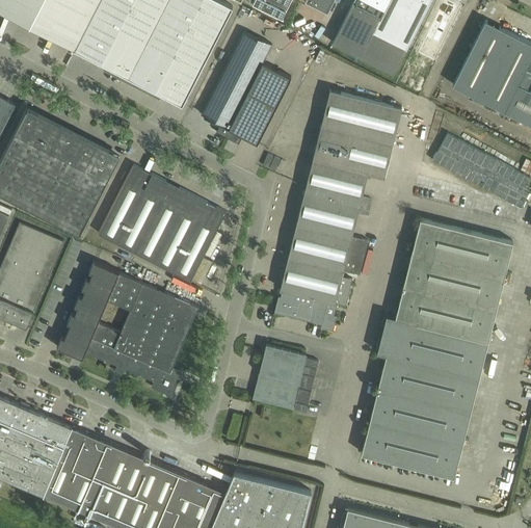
[(0,15),(73,52),(100,0),(0,0),(0,15)]
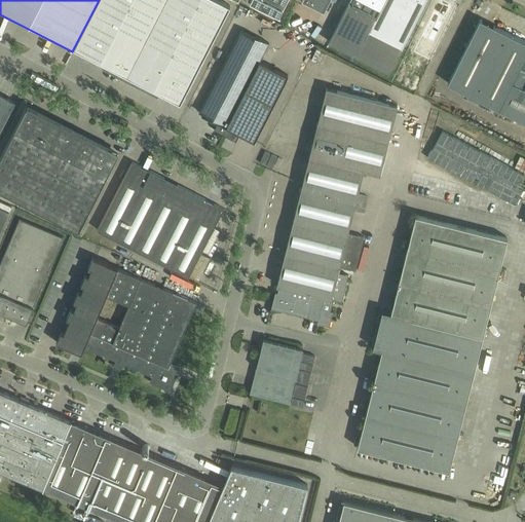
[(99,0),(72,51),(103,67),(102,70),(156,99),(158,96),(180,107),(229,9),(210,0),(99,0)]
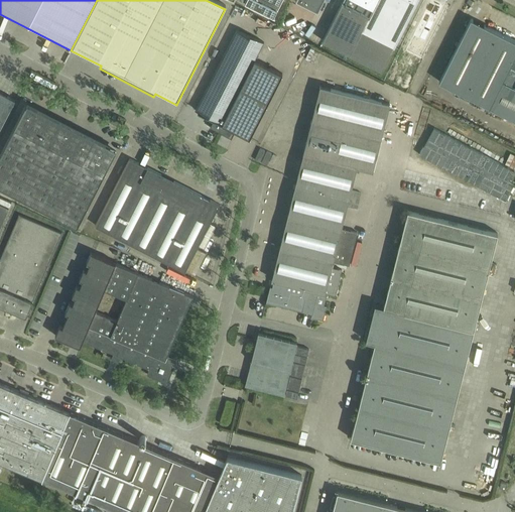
[(247,0),(244,6),(274,21),(274,20),(273,20),(276,13),(277,13),(283,0),(254,0),(253,1),(250,0),(247,0)]
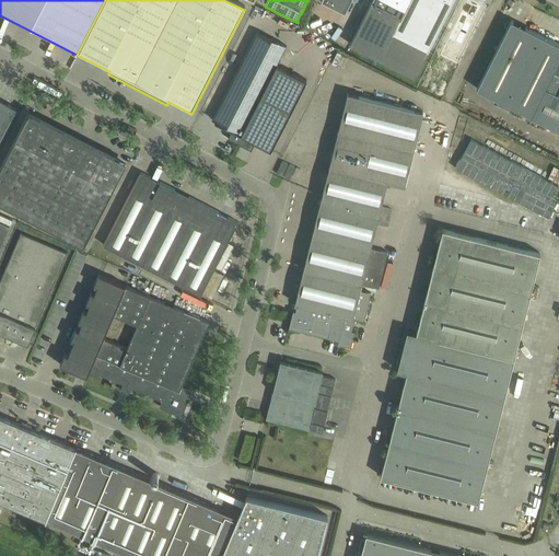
[(351,0),(322,0),(321,3),(344,15),(351,0)]
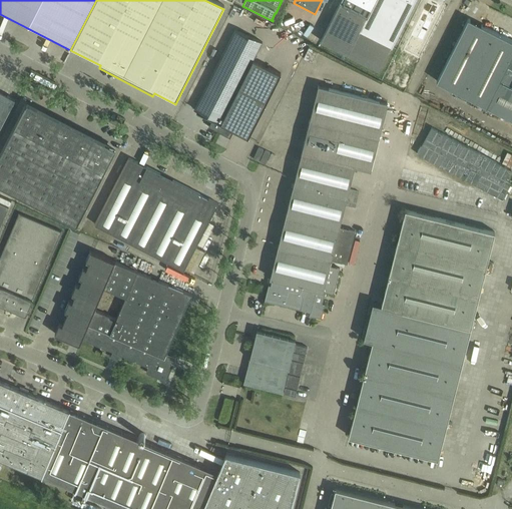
[(342,0),(320,44),(352,60),(373,19),(382,0),(342,0)]
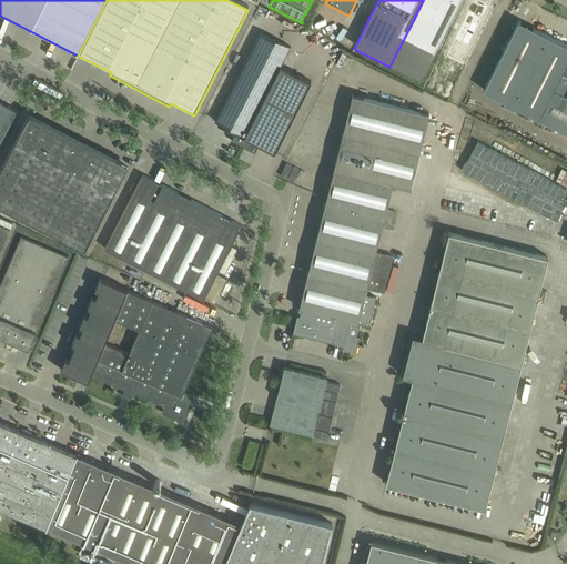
[(423,0),(413,21),(390,67),(419,82),(443,36),(461,0),(423,0)]
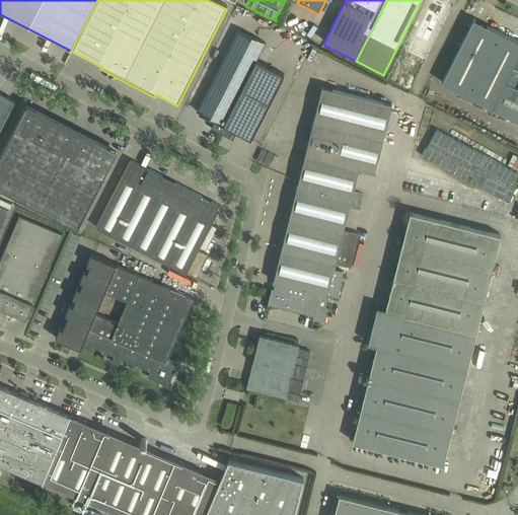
[(433,3),(409,53),(424,60),(449,11),(433,3)]
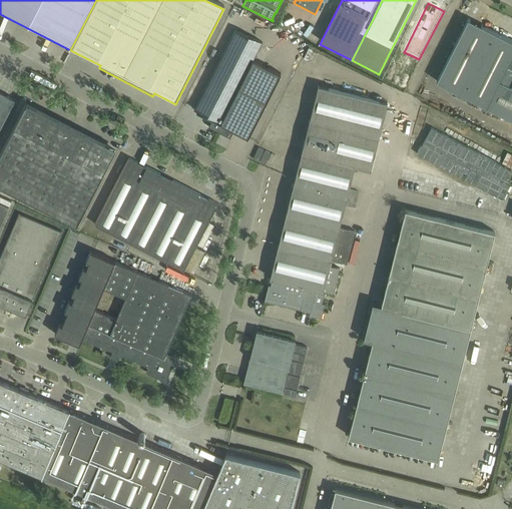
[(511,123),(511,44),(467,22),(436,85),(511,123)]
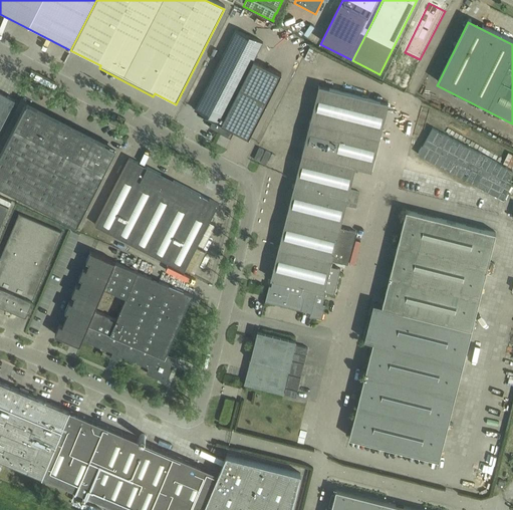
[(237,33),(195,114),(212,123),(208,131),(230,142),(234,134),(248,142),(280,77),(252,63),(261,46),(237,33)]
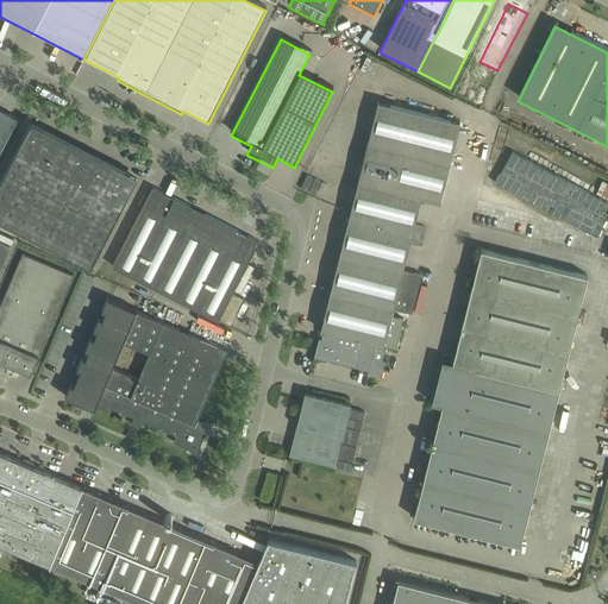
[(318,343),(313,360),(368,375),(367,378),(381,382),(384,365),(382,364),(384,351),(395,353),(402,322),(390,320),(393,313),(412,318),(421,278),(402,274),(408,247),(421,251),(426,232),(413,230),(419,207),(424,208),(425,202),(439,207),(459,126),(377,106),(349,218),(320,334),(323,335),(321,343),(318,343)]
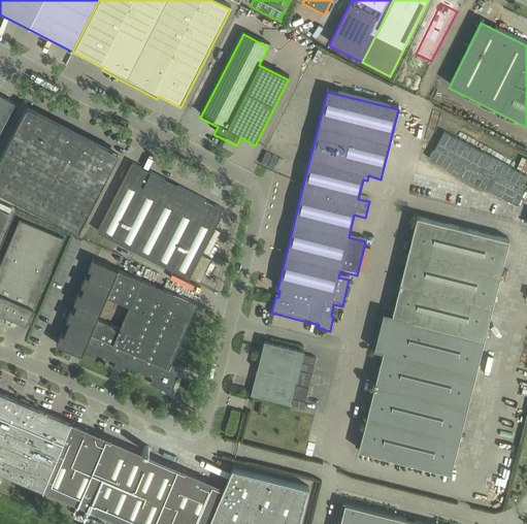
[(0,176),(78,218),(108,161),(0,104),(0,176)]
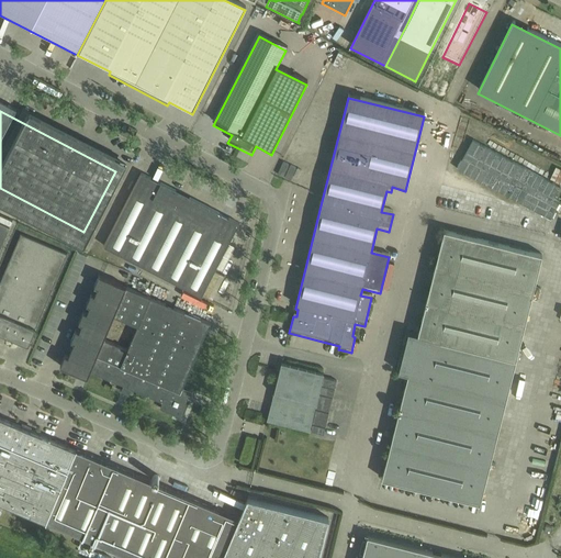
[(103,250),(142,270),(179,198),(141,177),(103,250)]
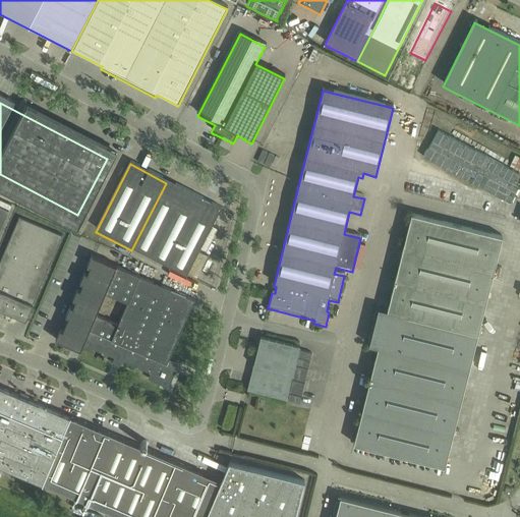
[(166,183),(131,250),(186,278),(221,211),(166,183)]
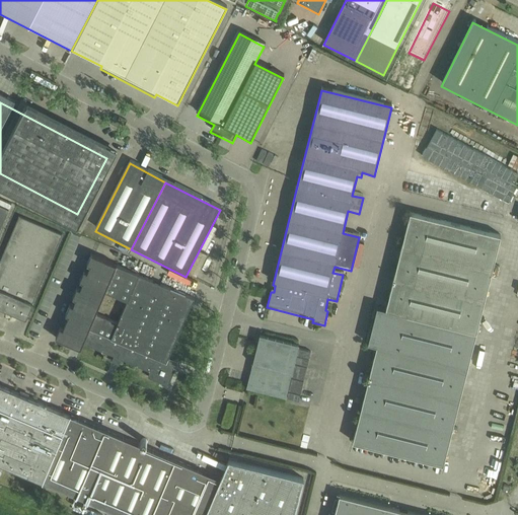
[(442,467),(500,238),(410,216),(385,312),(376,309),(367,347),(376,349),(352,445),(442,467)]
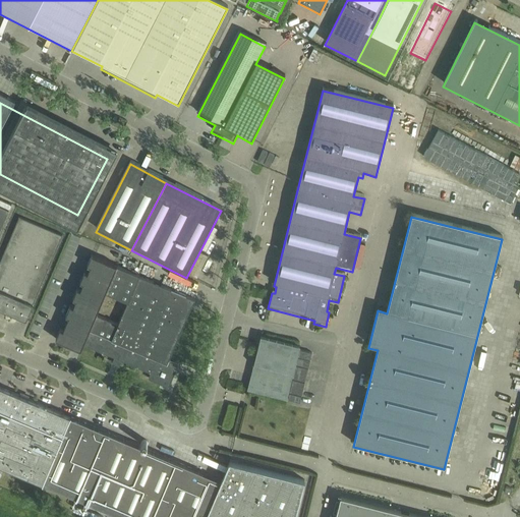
[(0,311),(25,324),(33,306),(61,239),(18,221),(0,264),(0,311)]
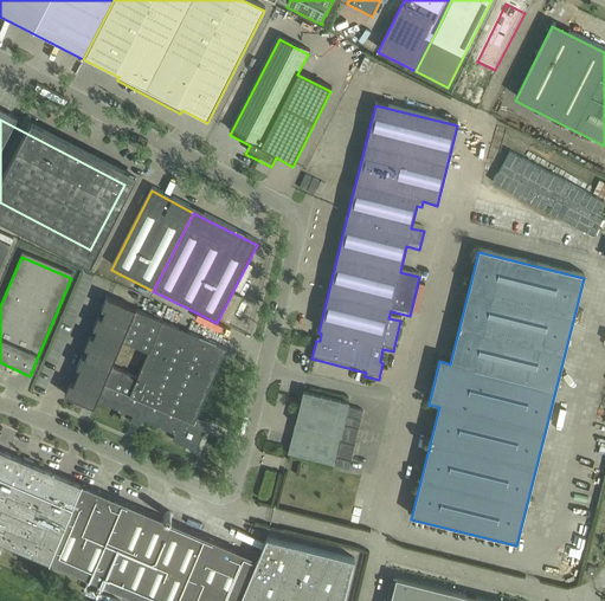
[(81,359),(76,370),(79,373),(73,388),(69,386),(64,399),(94,411),(96,405),(96,404),(98,405),(174,437),(174,438),(172,445),(195,454),(203,437),(192,432),(195,422),(195,421),(225,351),(135,314),(105,301),(101,312),(104,314),(102,322),(97,320),(92,331),(96,334),(94,341),(89,340),(84,351),(88,353),(85,361),(81,359)]
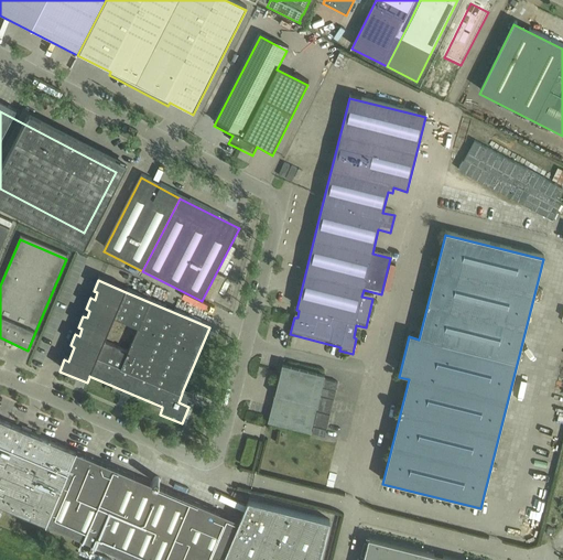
[(274,397),(267,426),(310,437),(317,407),(324,378),(282,368),(274,397)]
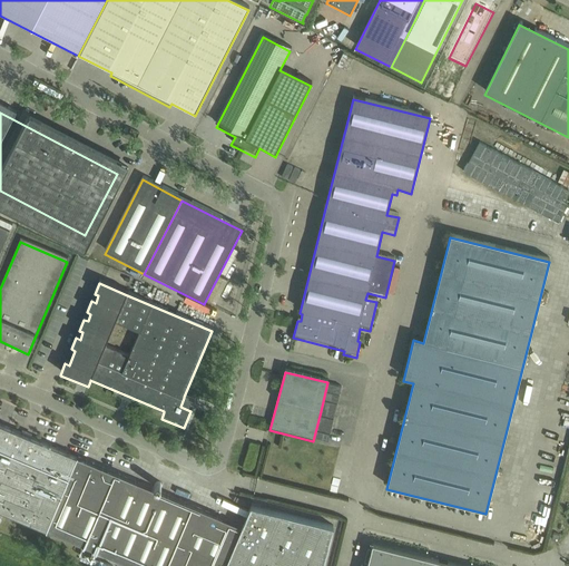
[(327,387),(325,393),(339,397),(341,390),(327,387)]
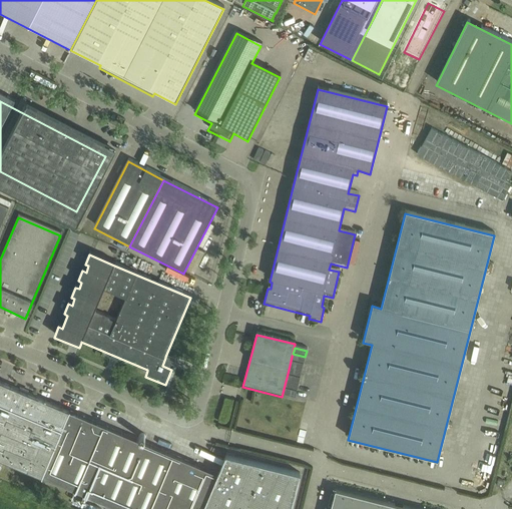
[(293,355),(292,362),(303,365),(305,358),(293,355)]
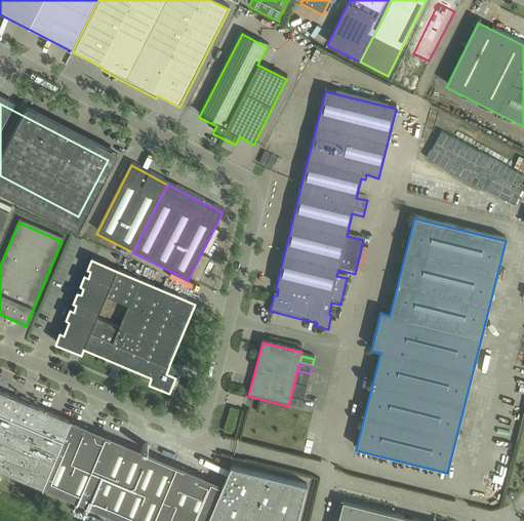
[(297,372),(294,384),(307,387),(310,375),(297,372)]
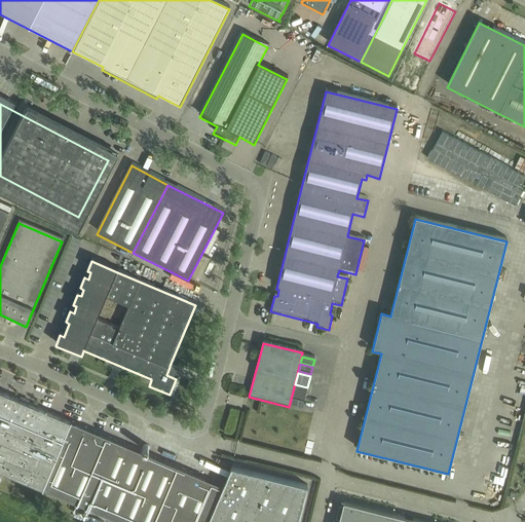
[(295,387),(292,399),(304,402),(307,389),(295,387)]
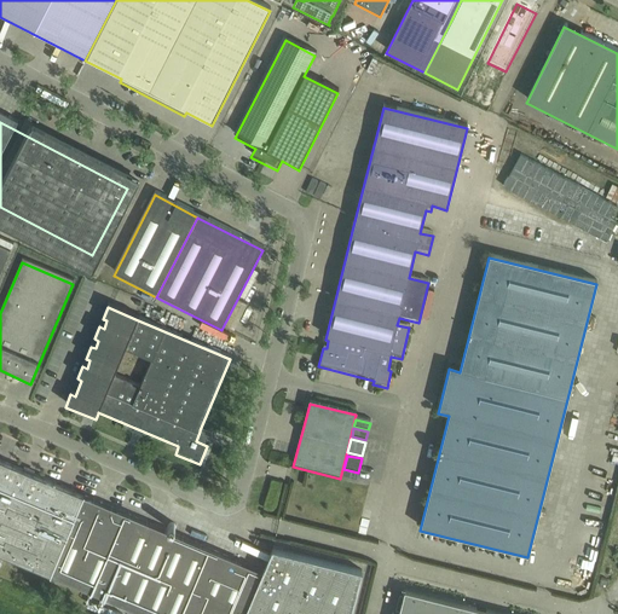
[(351,613),(362,574),(272,552),(263,575),(84,499),(0,463),(0,556),(50,578),(48,580),(94,600),(96,598),(133,613),(351,613)]
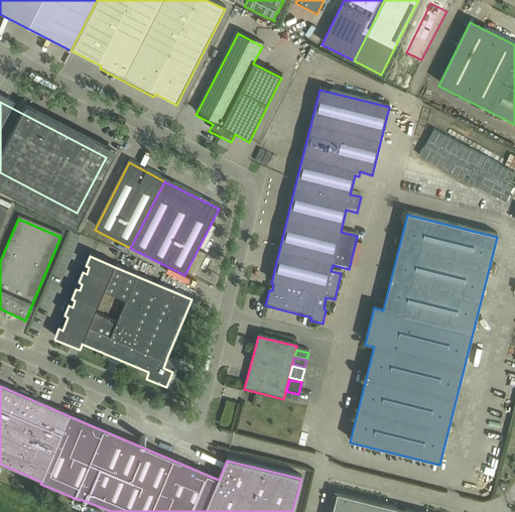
[(286,393),(284,399),(296,402),(297,395),(286,393)]
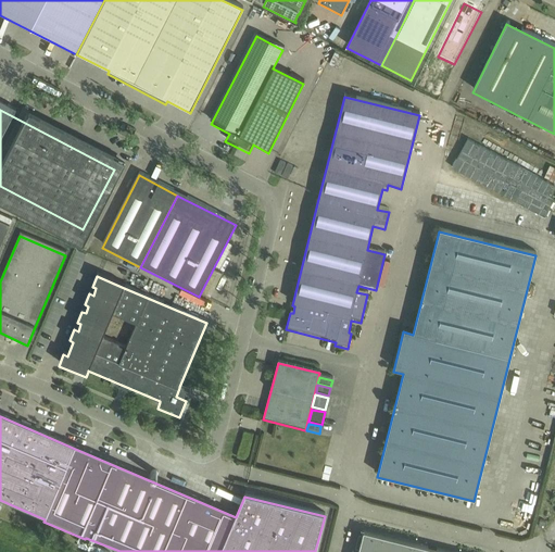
[(436,551),(363,534),(357,551),(436,551)]
